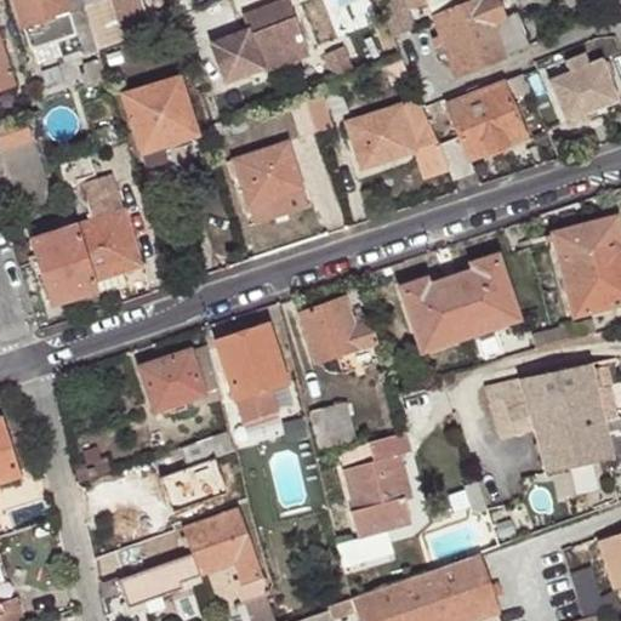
[(75,27),(86,22),(83,9),(80,0),(15,0),(36,67),(67,56),(62,38),(75,33),(75,27)]
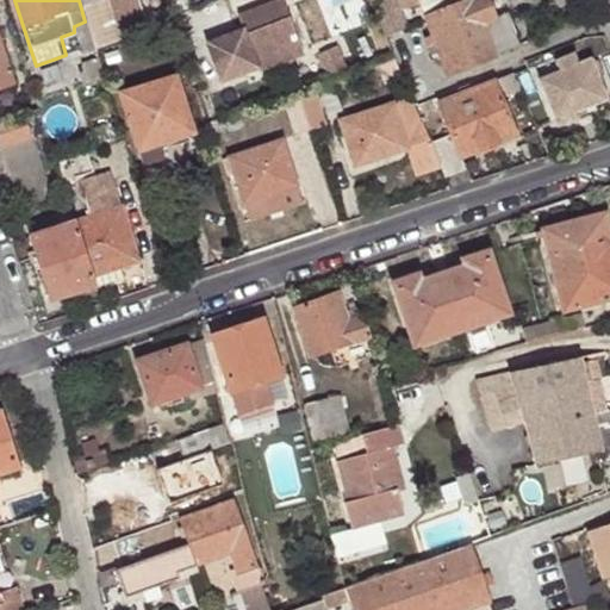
[(79,0),(81,8),(103,1),(112,31),(143,20),(135,0),(79,0)]
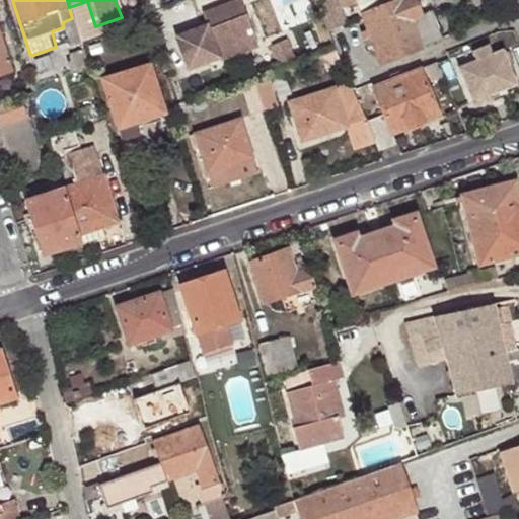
[(211,29),(176,43),(189,75),(223,63),(223,60),(258,47),(240,0),(204,14),(211,29)]
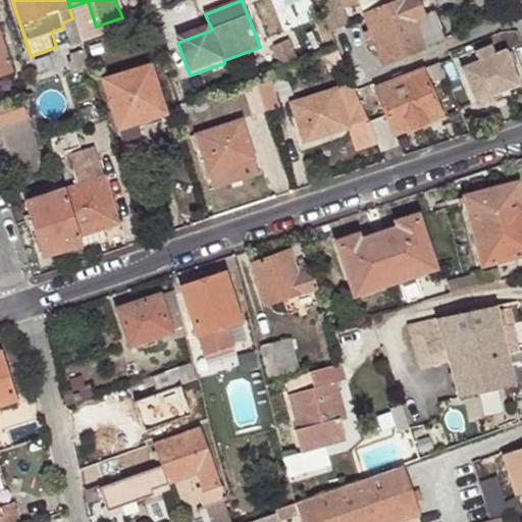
[(395,0),(325,0),(319,3),(330,31),(349,24),(342,6),(354,0),(359,0),(371,30),(367,31),(369,40),(372,39),(384,64),(447,39),(434,11),(423,15),(415,0),(406,0),(397,4),(395,0)]
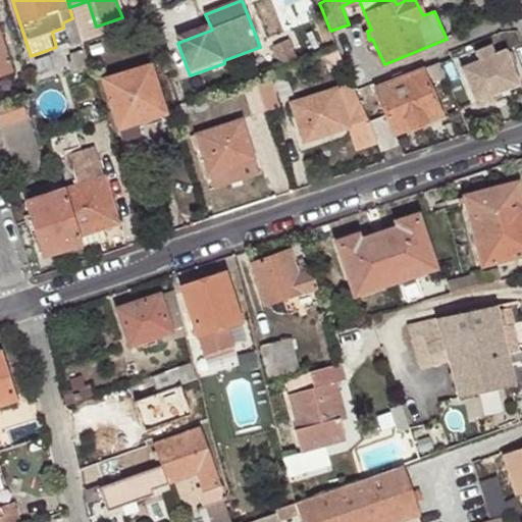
[(0,34),(0,75),(12,72),(0,34)]
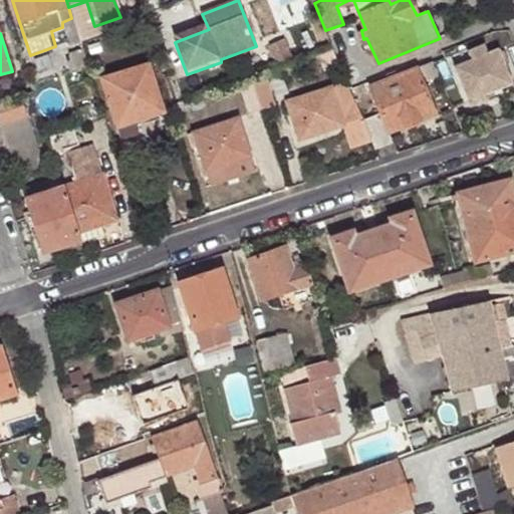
[(287,40),(269,47),(277,65),(293,59),(287,40)]
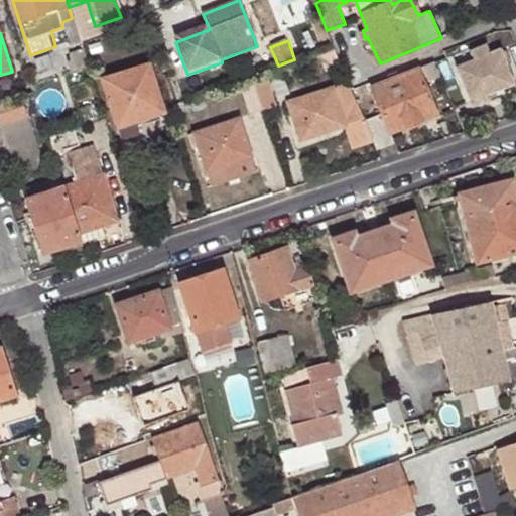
[(456,66),(470,102),(493,92),(515,84),(501,47),(490,51),(487,44),(471,51),(473,58),(456,66)]
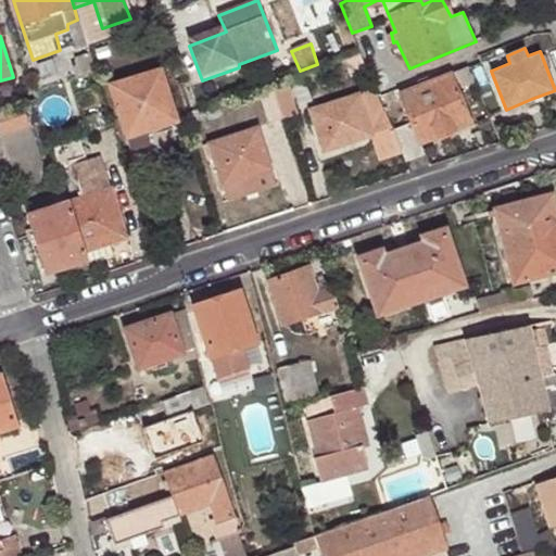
[(359,53),(344,59),(350,71),(365,64),(359,53)]
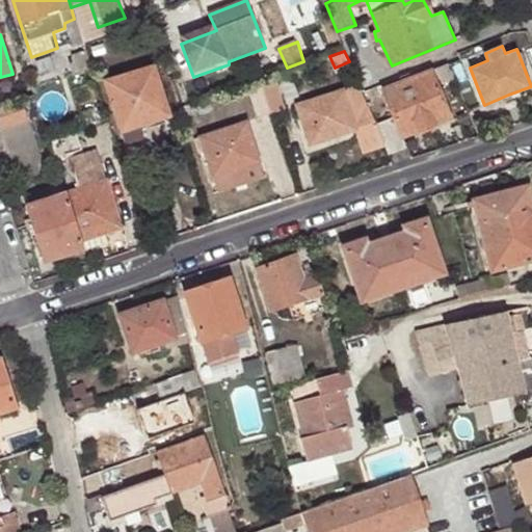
[(153,68),(107,84),(127,139),(128,142),(129,143),(133,143),(139,141),(144,139),(144,136),(144,133),(141,126),(168,116),(153,68)]
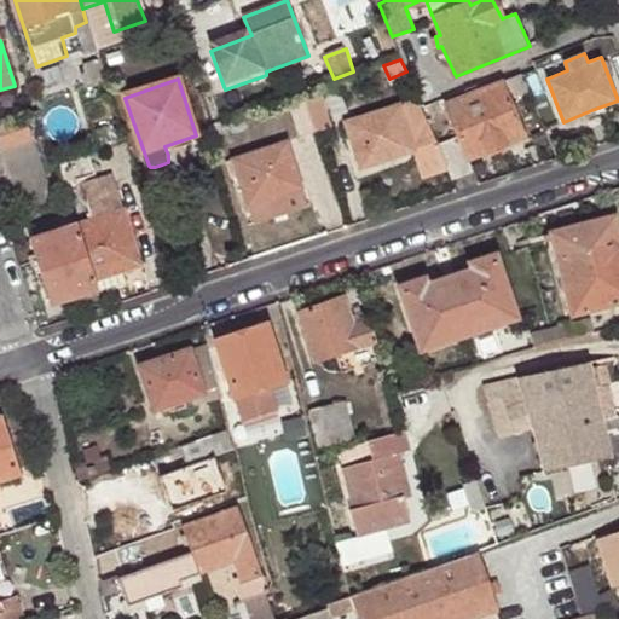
[(457,137),(437,145),(446,171),(451,180),(475,171),(469,158),(525,137),(502,82),(445,105),(457,137)]
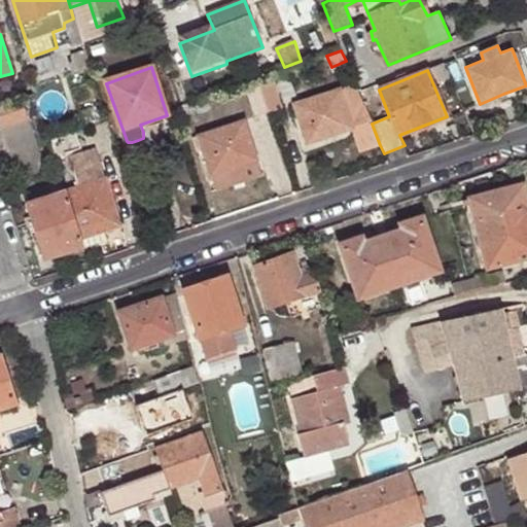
[(262,86),(270,111),(284,106),(277,82),(262,86)]
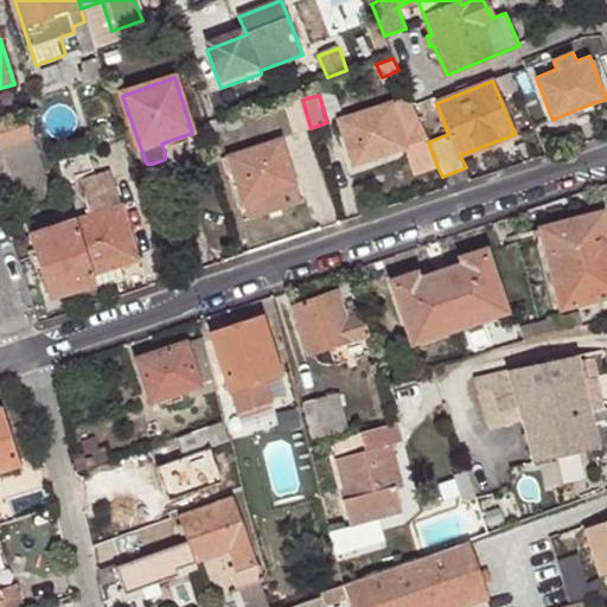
[(428,142),(409,97),(391,103),(339,122),(353,166),(406,149),(414,176),(438,167),(428,142)]
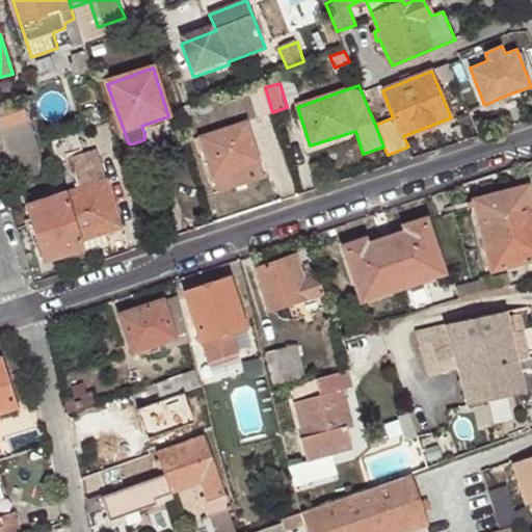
[(257,117),(272,112),(265,87),(249,92),(257,117)]
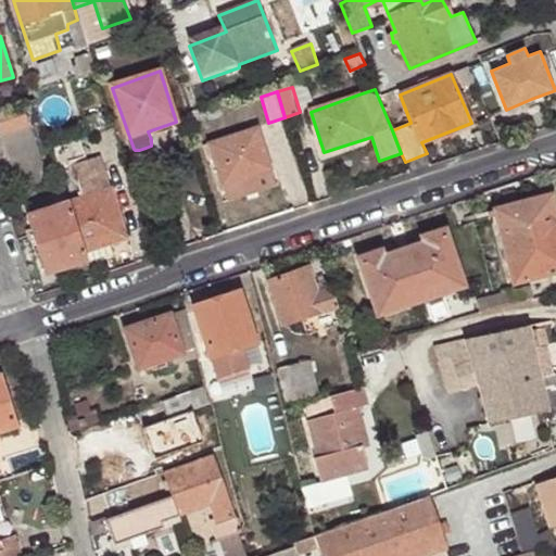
[(531,99),(506,110),(507,115),(532,106),(531,99)]
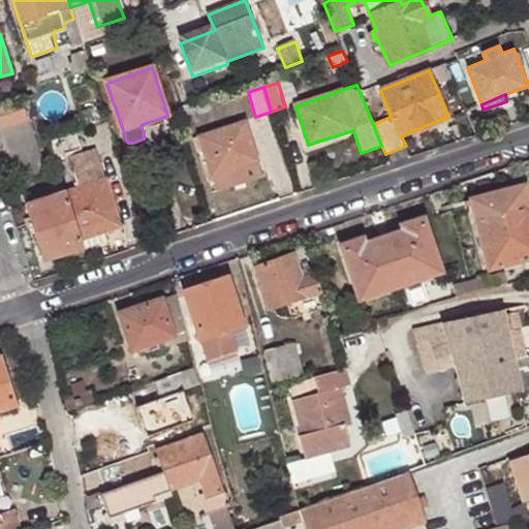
[(178,111),(182,124),(197,119),(193,105),(178,111)]
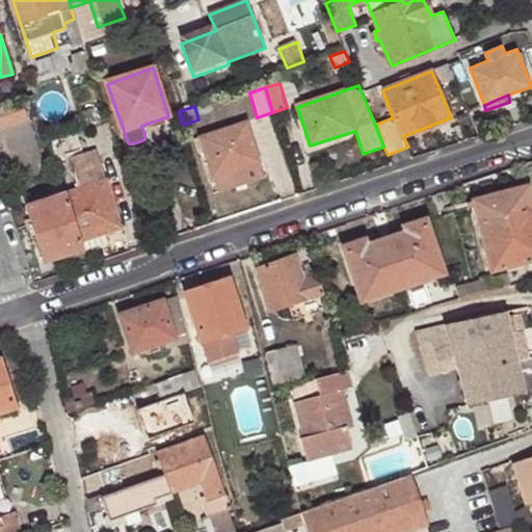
[(245,123),(201,138),(218,189),(263,173),(245,123)]
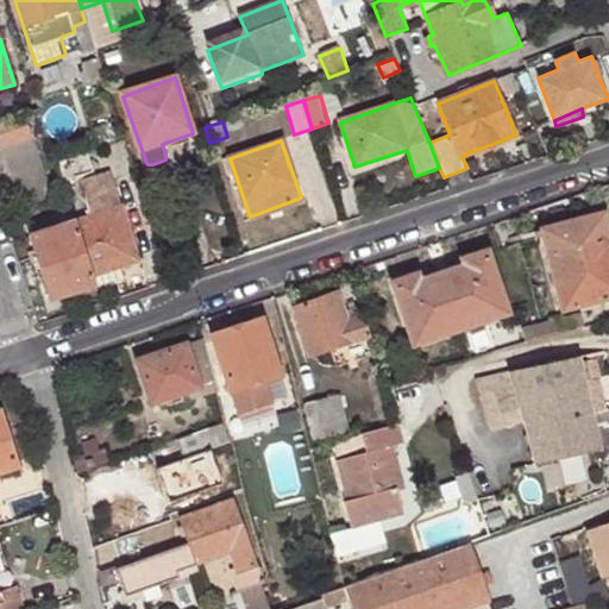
[(96,181),(88,154),(56,164),(64,189),(96,181)]
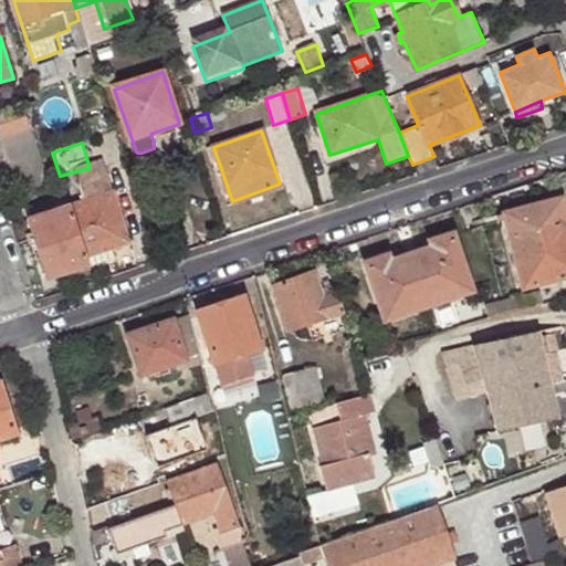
[(70,207),(86,259),(128,245),(106,174),(77,184),(84,201),(70,207)]
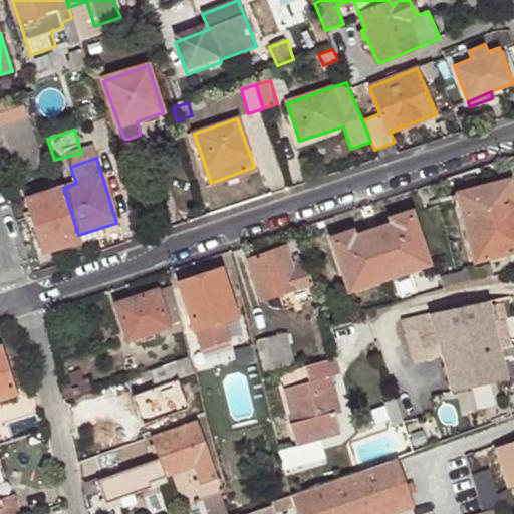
[(513,193),(510,180),(459,193),(477,262),(513,251),(513,193)]
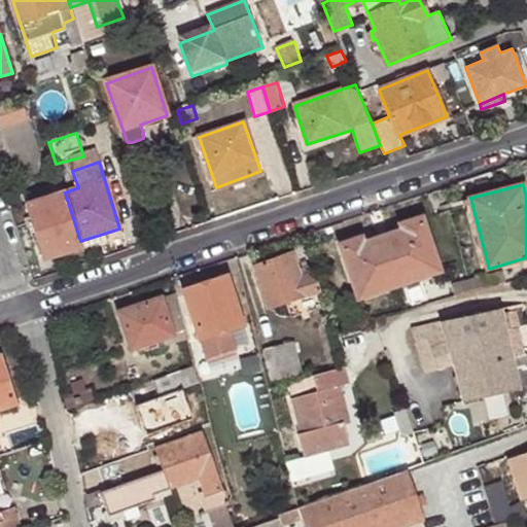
[(43,261),(83,248),(80,241),(65,192),(65,189),(26,203),(43,261)]
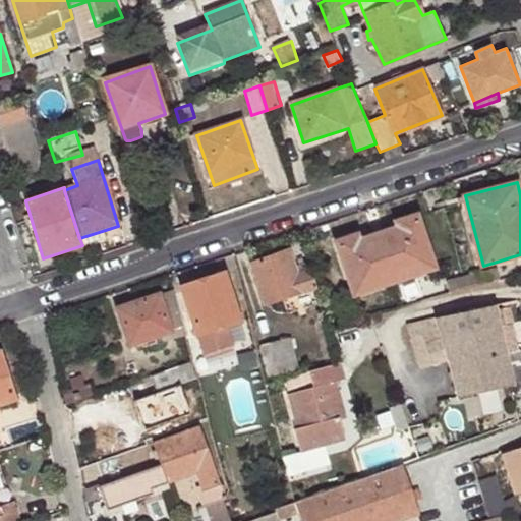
[(419,212),(395,220),(396,224),(420,218),(419,212)]
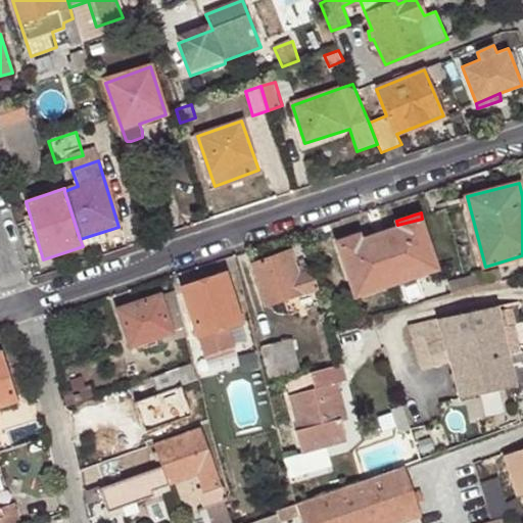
[(363,237),(340,245),(357,297),(399,283),(439,270),(422,219),(397,225),(399,231),(365,243),(363,237)]
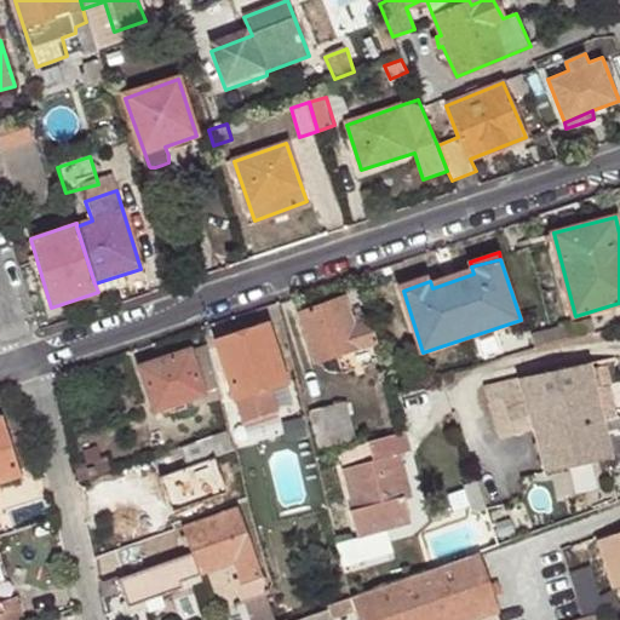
[(471,267),(430,281),(432,288),(474,274),(471,267)]
